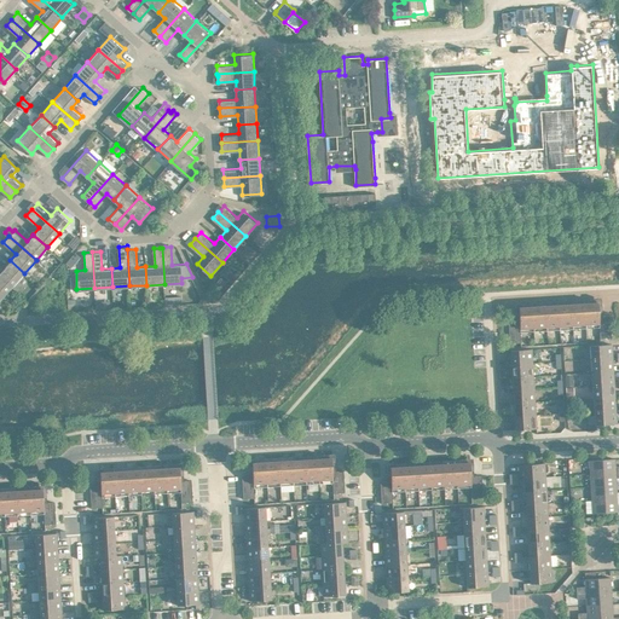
[(0,262),(0,275),(12,285),(24,273),(10,260),(4,267),(0,262)]
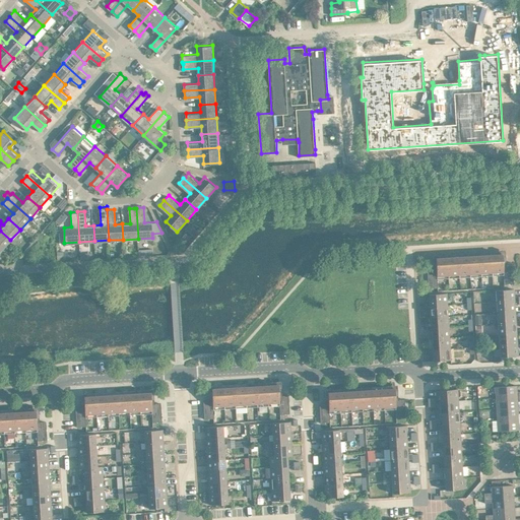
[(10,240),(0,231),(0,250),(1,251),(10,240)]
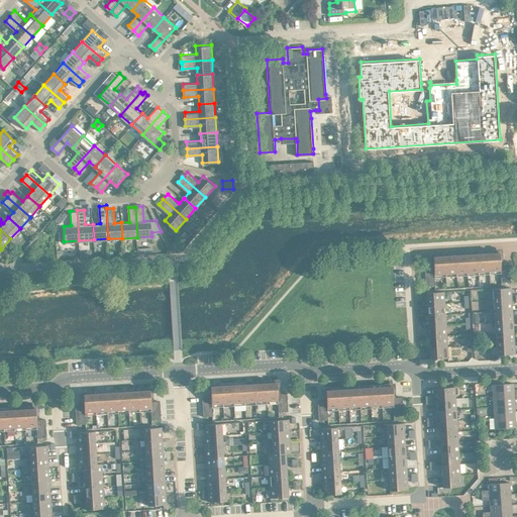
[(503,251),(467,253),(468,274),(501,272),(502,281),(511,281),(510,263),(504,263),(503,251)]
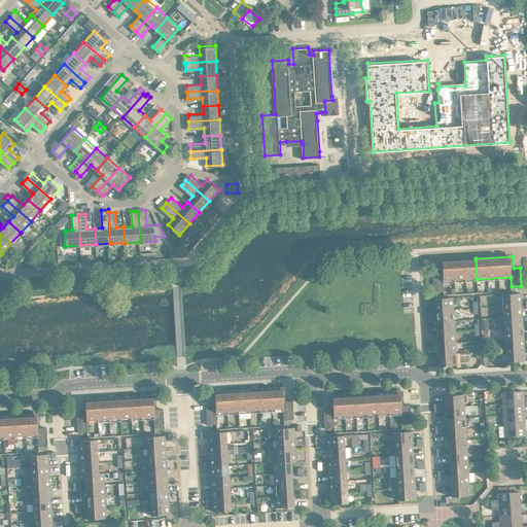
[(477,279),(476,258),(438,260),(440,272),(433,273),(434,291),(444,290),(444,281),(477,279)]
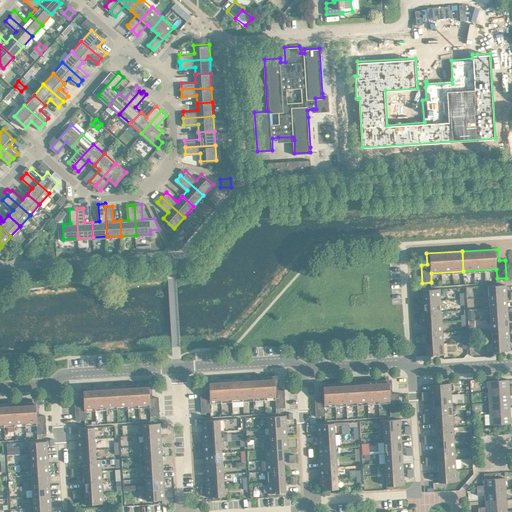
[(489,284),(489,296),(507,295),(506,283),(489,284)]
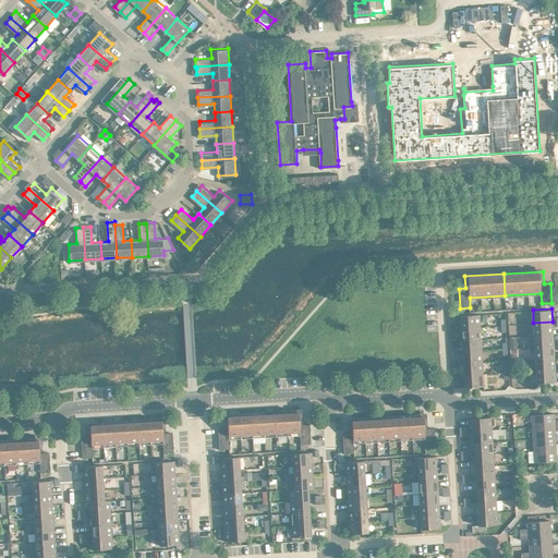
[(460,314),(461,327),(481,326),(480,313),(460,314)]
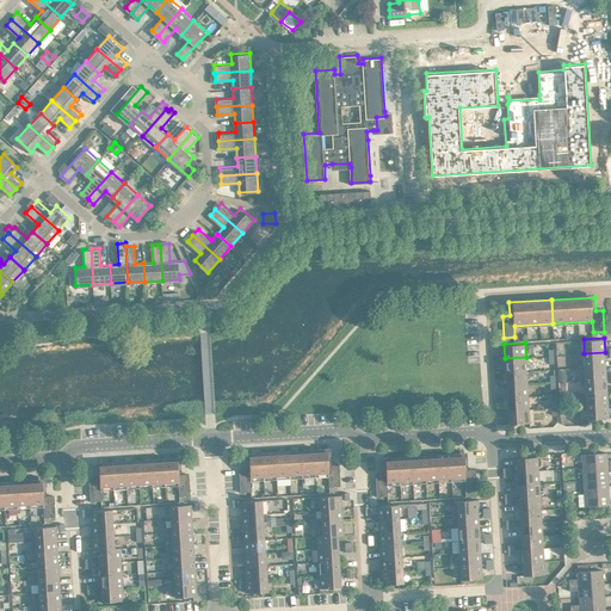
[(584,353),(585,365),(606,364),(605,352),(584,353)]
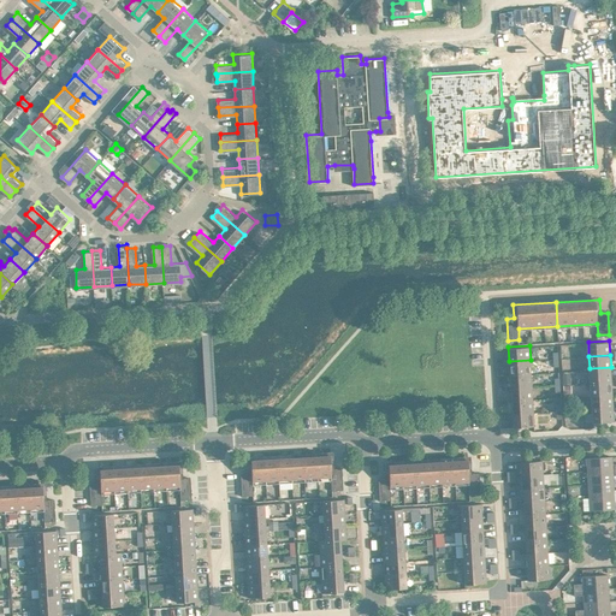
[(509,361),(510,374),(531,372),(531,360),(509,361)]
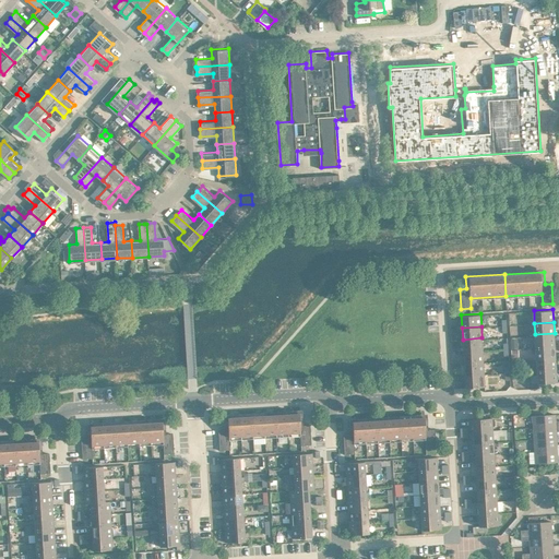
[(535,334),(536,346),(555,345),(555,333),(535,334)]
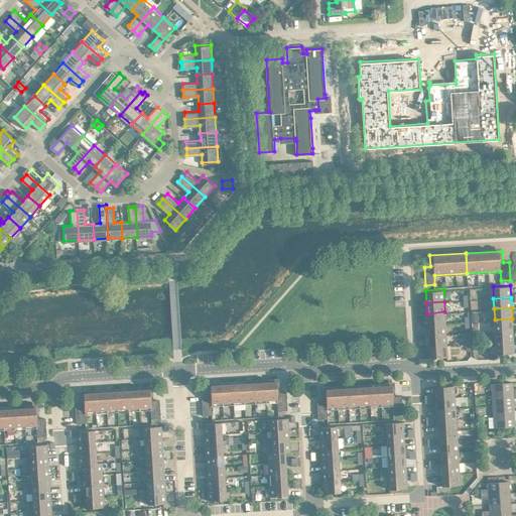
[(427,313),(427,324),(445,323),(444,311),(427,313)]
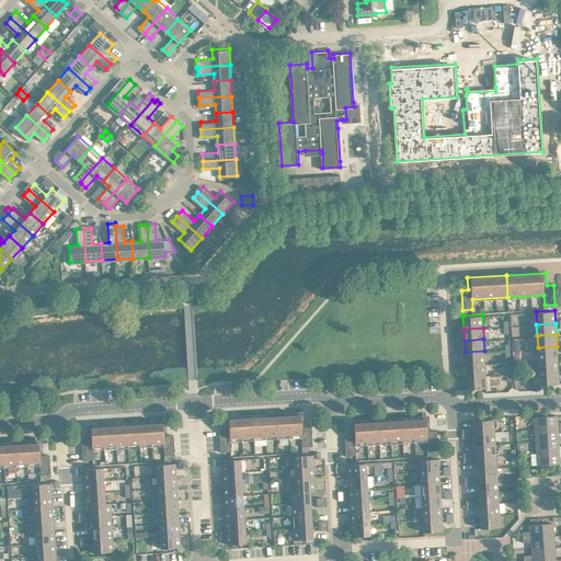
[(538,347),(538,359),(558,358),(557,346),(538,347)]
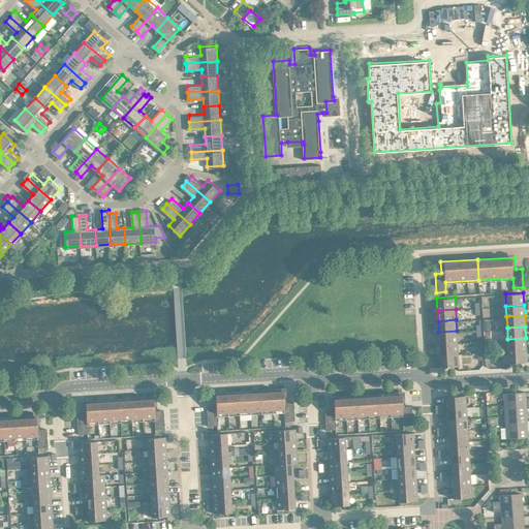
[(438,332),(439,343),(458,342),(457,331),(438,332)]
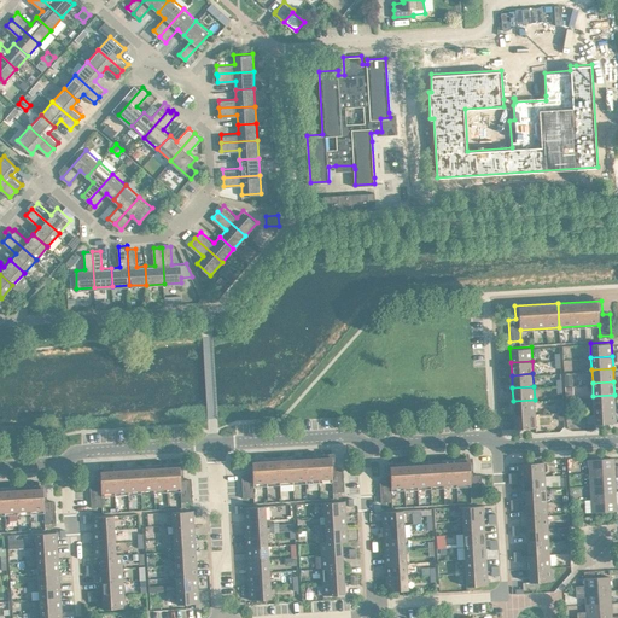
[(593,396),(594,409),(616,408),(614,395),(593,396)]
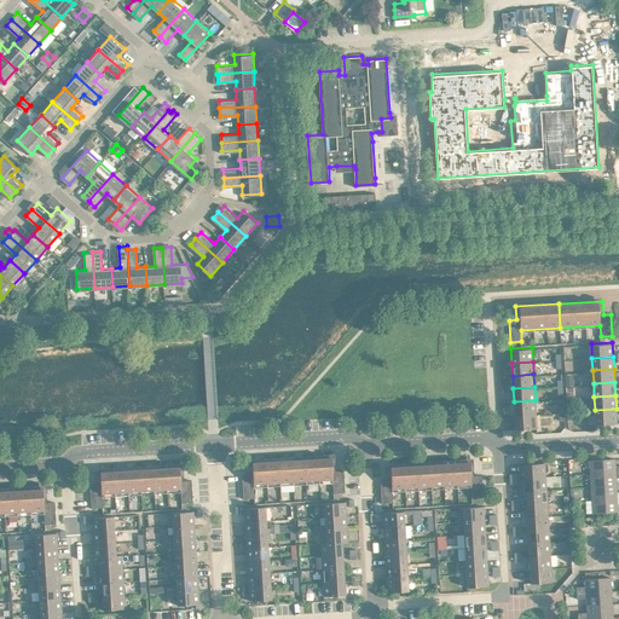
[(514,401),(515,415),(536,414),(536,400),(514,401)]
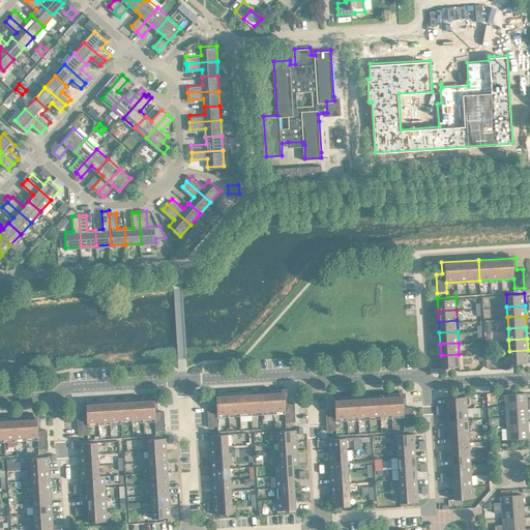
[(528,350),(509,351),(510,362),(528,361),(528,350)]
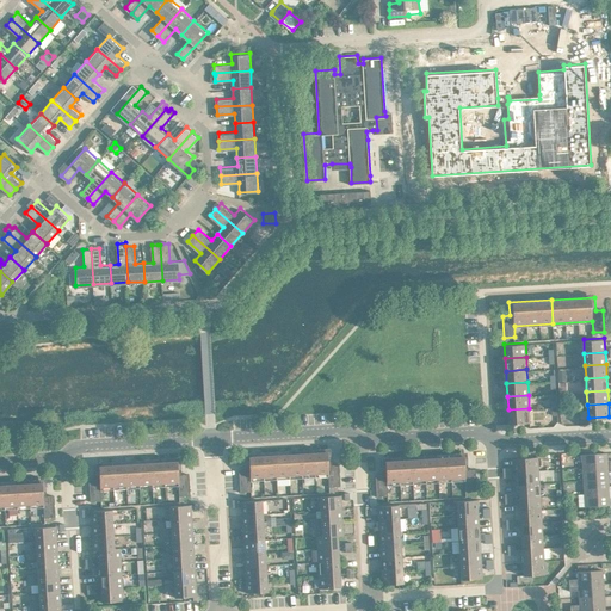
[(529,408),(508,409),(508,423),(530,421),(529,408)]
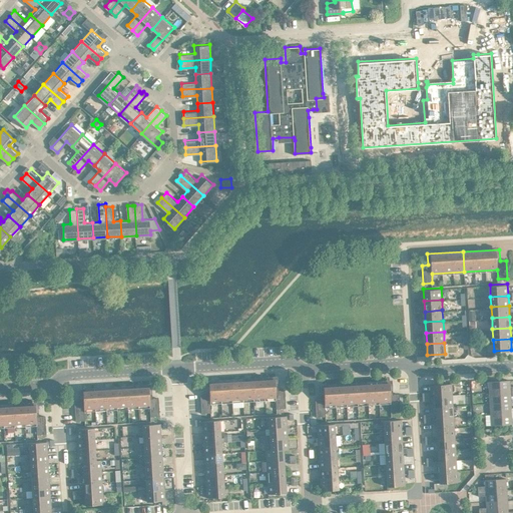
[(278,378),(242,380),(243,401),(277,399),(277,407),(286,407),(285,389),(279,389),(278,378)]
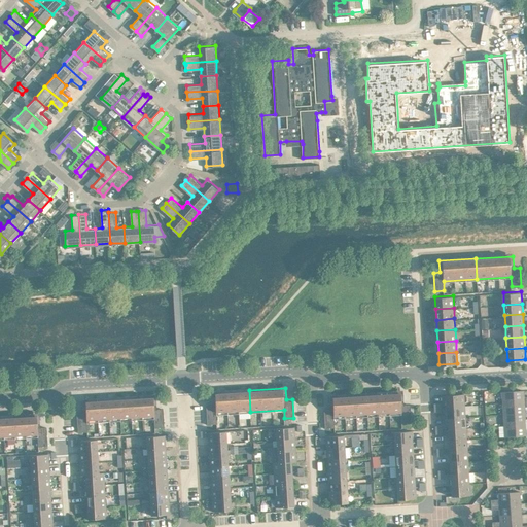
[(502,390),(503,401),(526,400),(526,395),(524,395),(524,389),(502,390)]
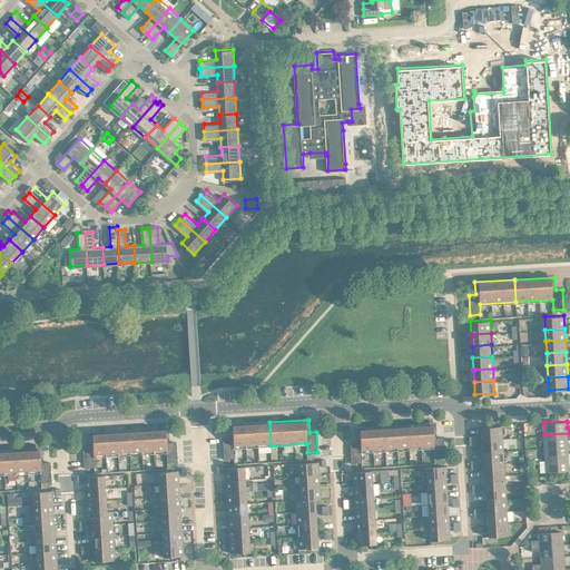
[(271,445),(269,422),(229,424),(231,438),(223,438),(225,458),(235,457),(234,448),(271,445)]
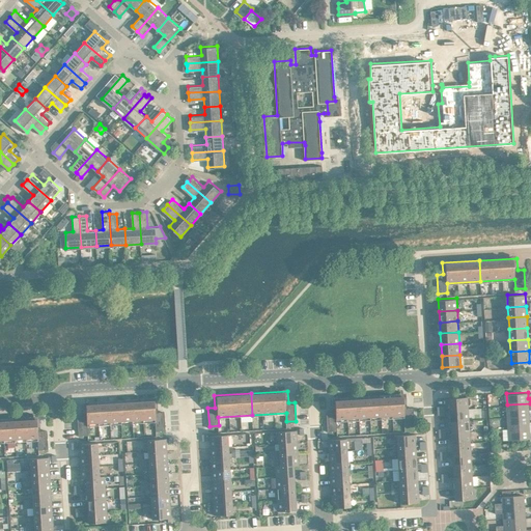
[(407,395),(369,397),(370,418),(404,416),(404,425),(415,425),(414,407),(407,407),(407,395)]
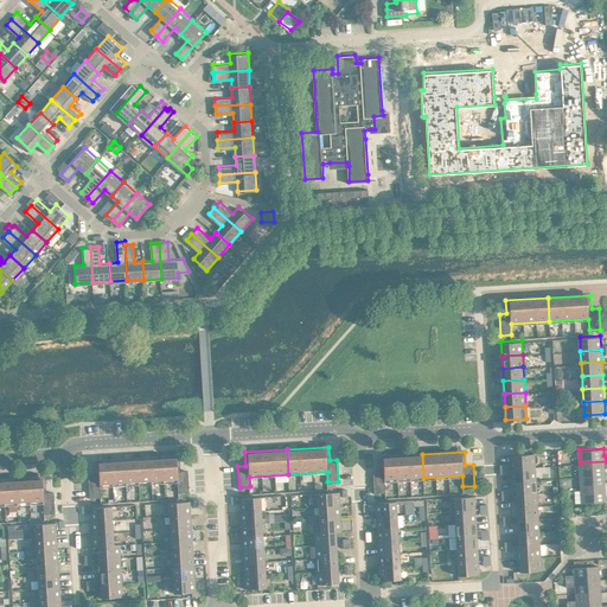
[(513,454),(515,467),(535,466),(535,453),(513,454)]
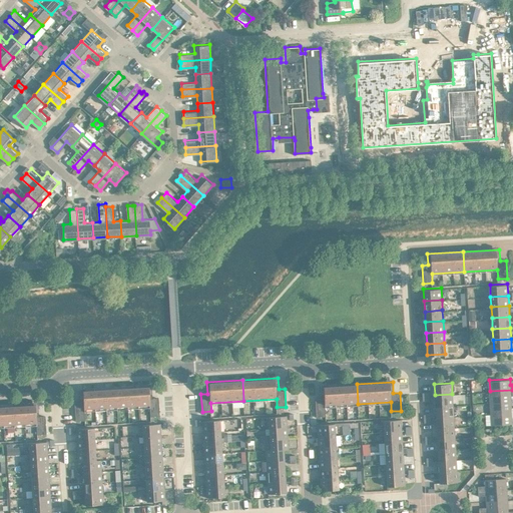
[(358,404),(357,384),(321,386),(322,398),(316,398),(317,416),(326,415),(326,406),(358,404)]
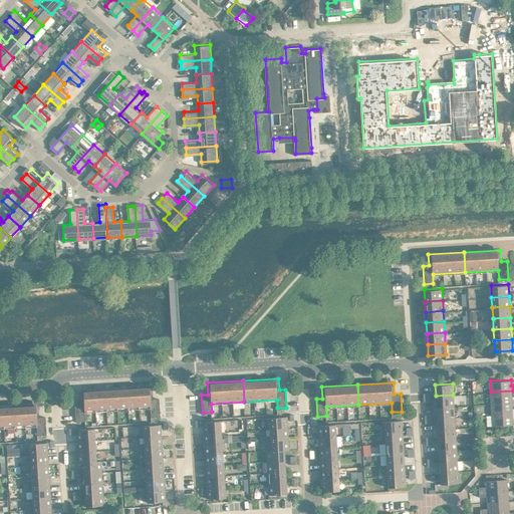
[(153,386),(116,389),(117,409),(129,409),(151,407),(151,416),(161,416),(160,398),(153,398),(153,386)]
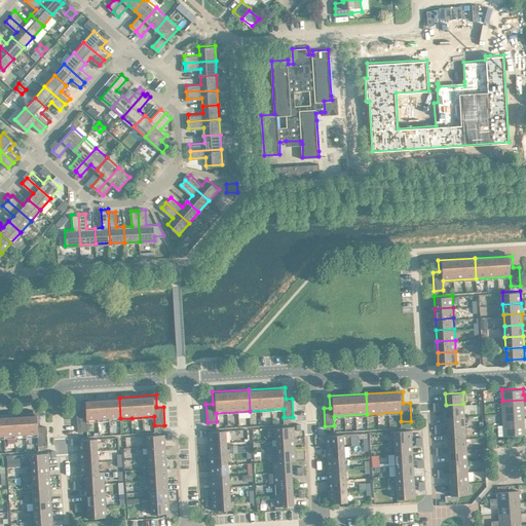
[(120,418),(119,398),(82,400),(83,412),(77,412),(78,430),(87,429),(87,420),(120,418)]
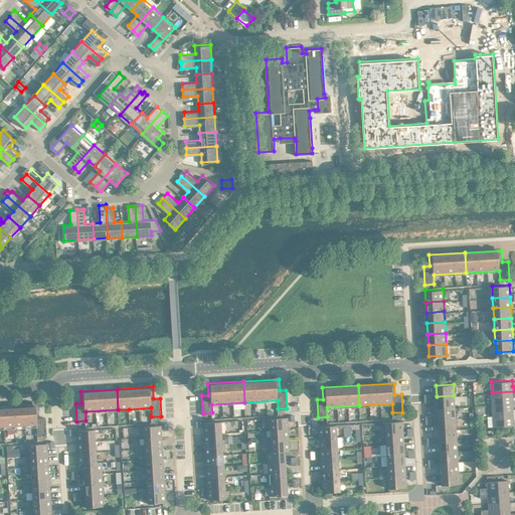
[(514,391),(492,392),(492,403),(513,402),(513,396),(514,395),(514,391)]
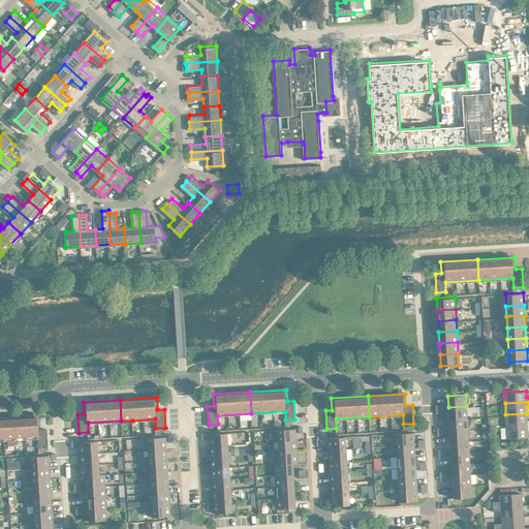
[(448,407),(448,418),(467,417),(466,406),(448,407)]
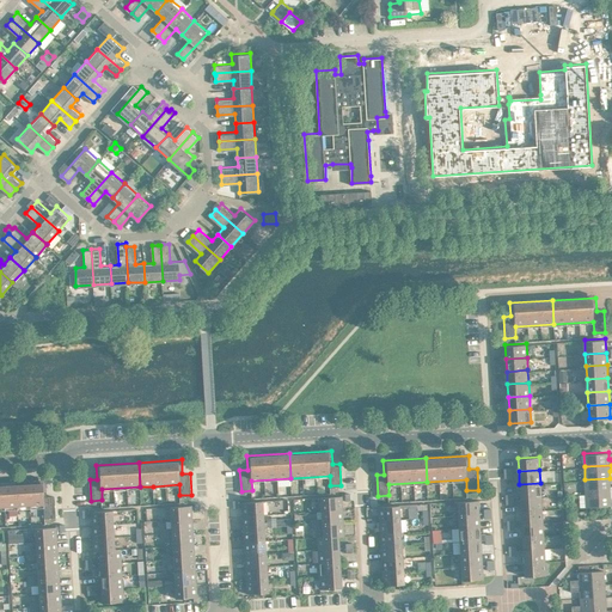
[(585,479),(586,493),(611,490),(611,484),(610,485),(610,478),(585,479)]
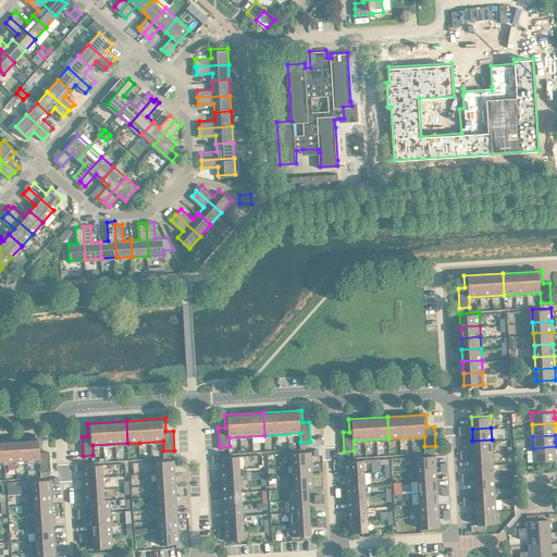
[(41,438),(3,441),(4,462),(40,460),(40,470),(51,470),(50,450),(42,450),(41,438)]
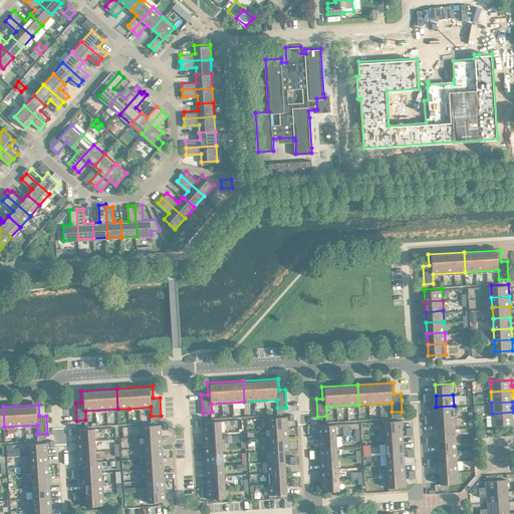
[(436,407),(437,418),(455,417),(454,406),(436,407)]
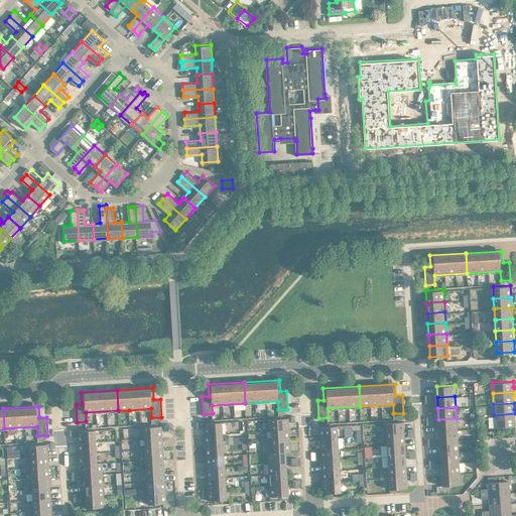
[(515,413),(494,415),(495,426),(515,425),(515,419),(515,418),(515,413)]
